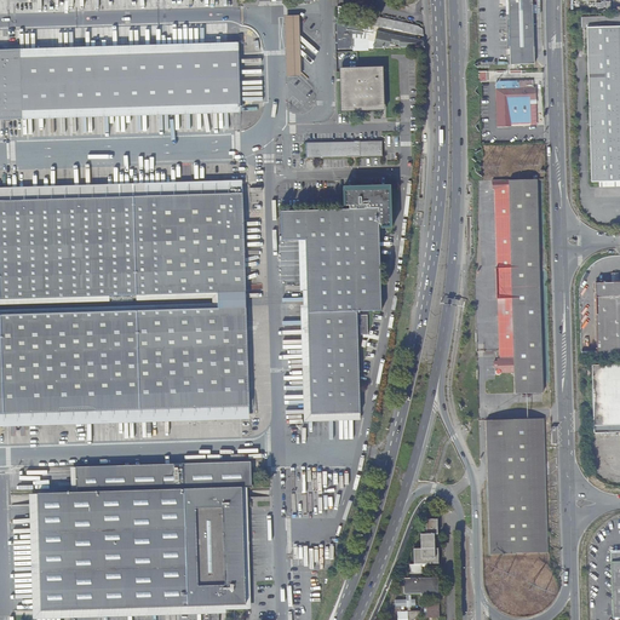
[(533,0),(509,0),(511,65),(535,64),(533,0)]
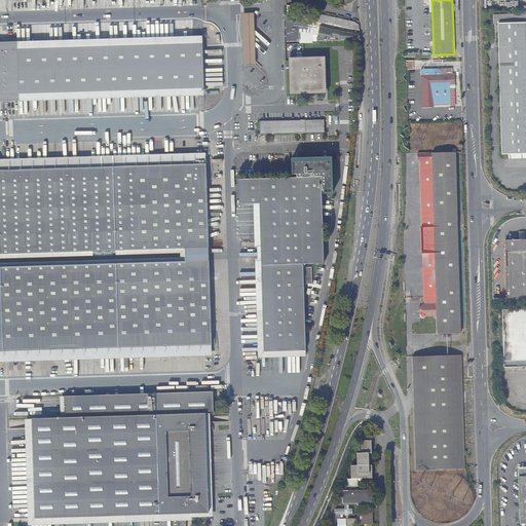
[(241,13),(243,65),(256,65),(254,13),(241,13)]
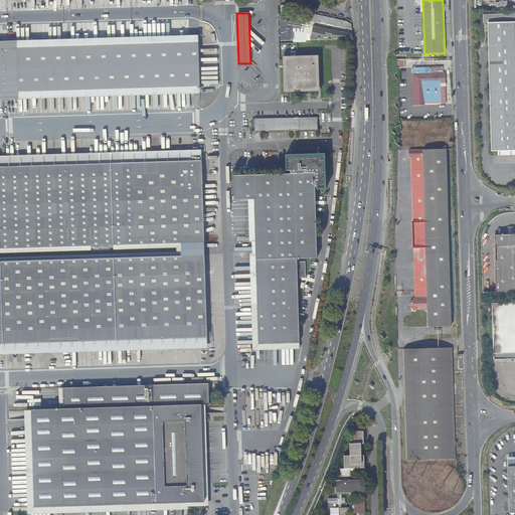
[(282,14),(281,19),(298,23),(301,24),(302,19),(282,14)]
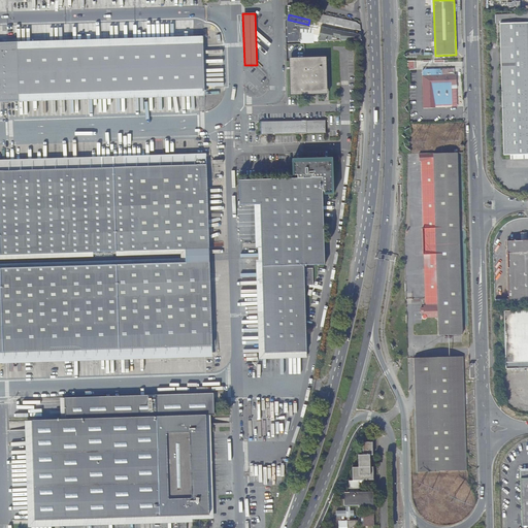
[(527,17),(500,18),(501,23),(501,24),(505,156),(513,155),(527,154),(527,17)]
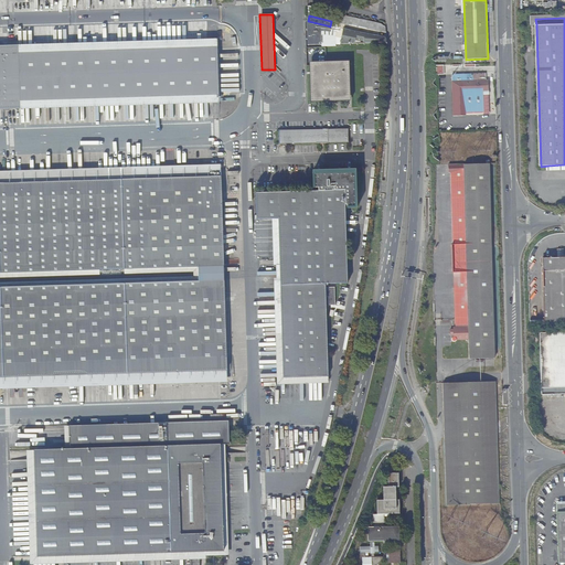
[(307,21),(308,45),(321,44),(321,33),(321,30),(327,30),(327,25),(308,21),(307,21)]
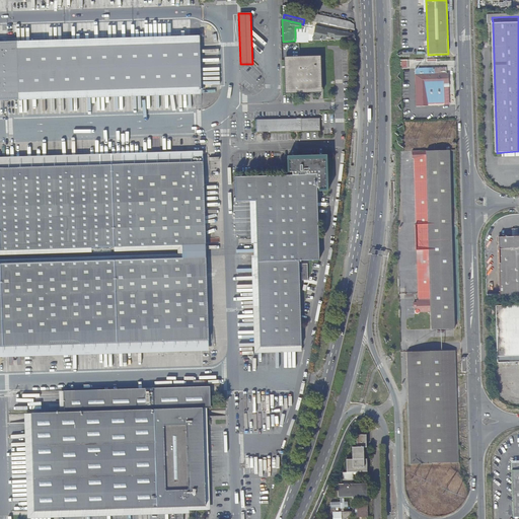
[(308,39),(307,41),(354,40),(354,36),(353,34),(354,30),(331,25),(331,23),(329,22),(329,25),(310,21),(309,25),(310,25),(309,33),(308,36),(308,39)]
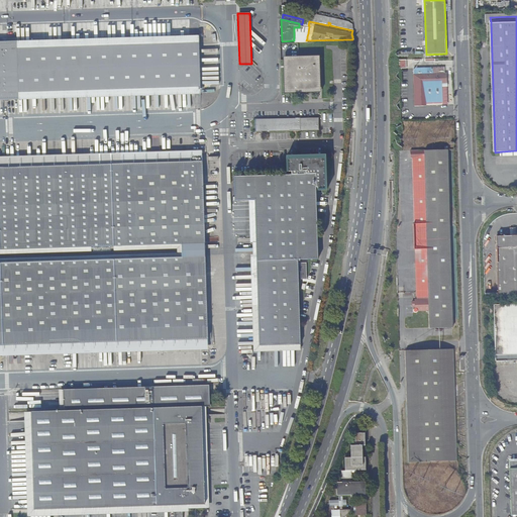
[(294,27),(294,30),(307,36),(308,33),(294,27)]
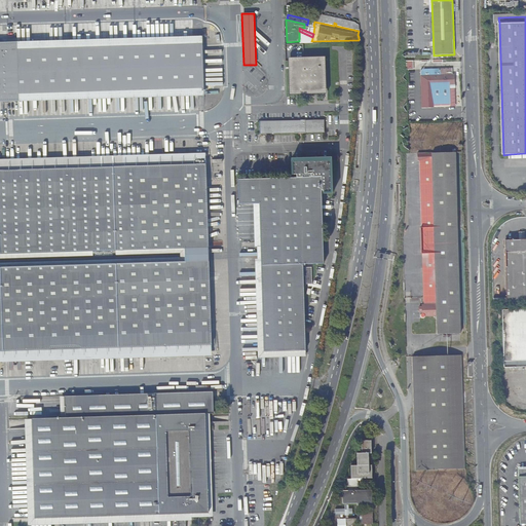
[(0,106),(8,106),(24,106),(61,105),(97,104),(125,103),(143,103),(189,101),(209,101),(205,38),(192,38),(137,40),(109,41),(77,42),(59,43),(45,43),(22,44),(5,45),(0,44),(0,106)]
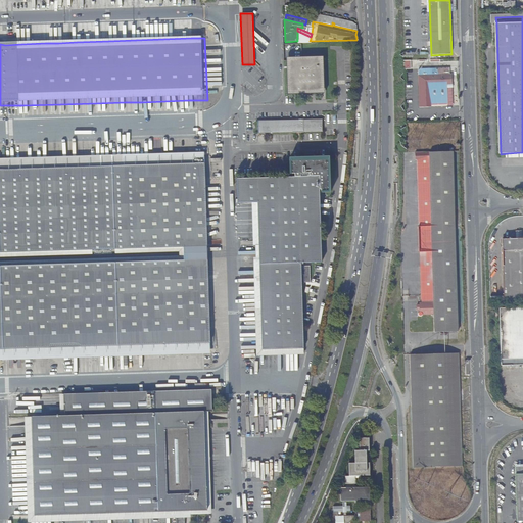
[(286,57),(288,95),(325,93),(324,56),(286,57)]
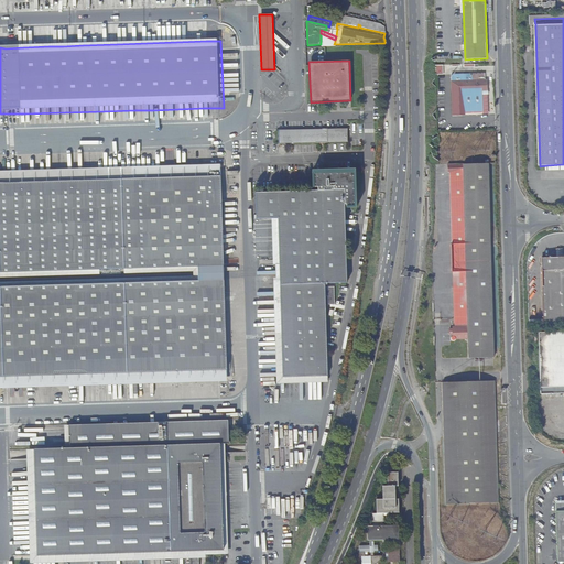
[(485,73),(451,74),(452,116),(483,115),(483,112),(488,112),(487,79),(485,79),(485,73)]
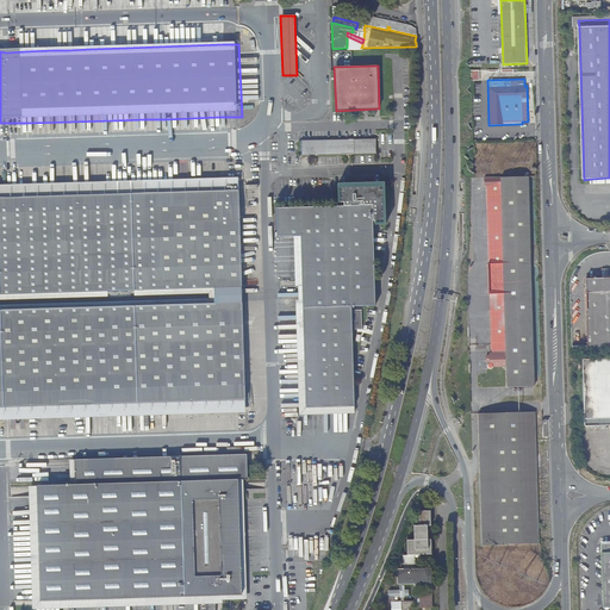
[(302,141),(302,155),(341,155),(355,155),(355,154),(377,154),(377,139),(302,141)]
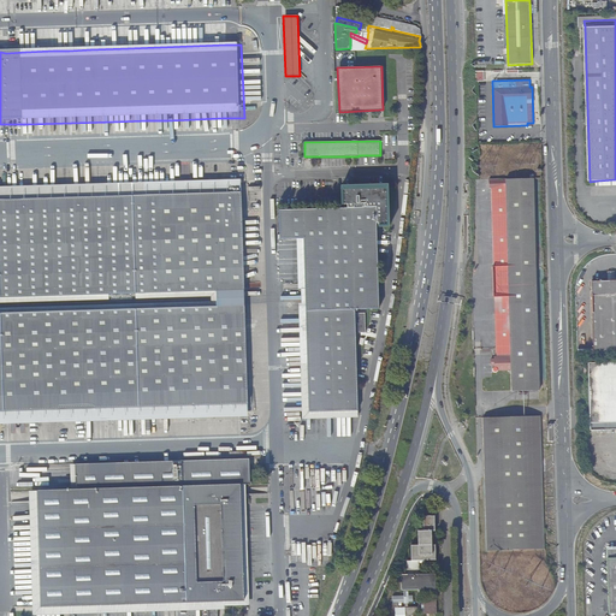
[(534,175),(527,175),(523,175),(483,177),(483,187),(490,185),(492,264),(505,264),(507,294),(493,294),(496,354),(496,357),(495,357),(495,363),(495,365),(495,367),(495,371),(496,369),(498,369),(498,368),(513,368),(513,391),(542,390),(534,175)]
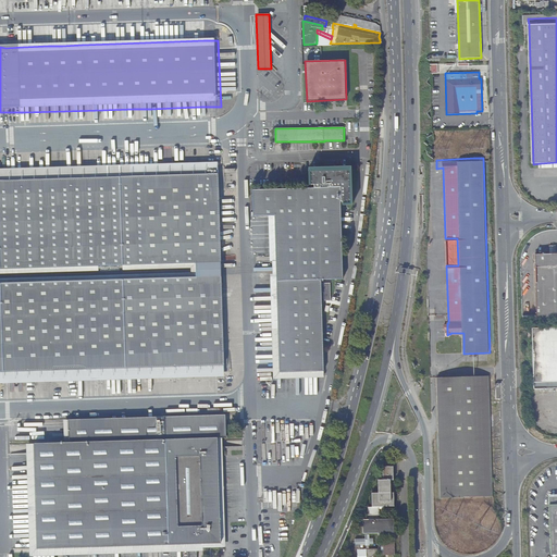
[(0,384),(7,384),(77,382),(126,381),(217,379),(227,379),(224,288),(223,261),(222,223),(221,198),(220,163),(74,168),(16,170),(0,170),(0,384)]
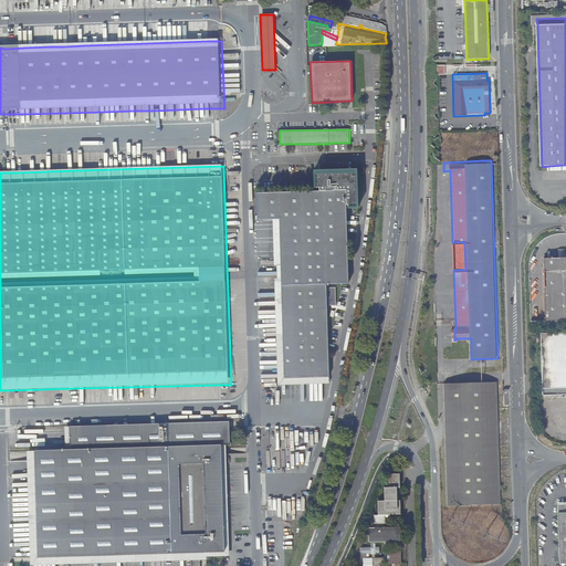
[(279,219),(284,378),(328,377),(329,377),(326,284),(348,284),(346,206),(347,206),(347,207),(356,207),(355,173),(315,175),(315,188),(318,188),(318,191),(257,192),(257,220),(273,220),(279,219)]
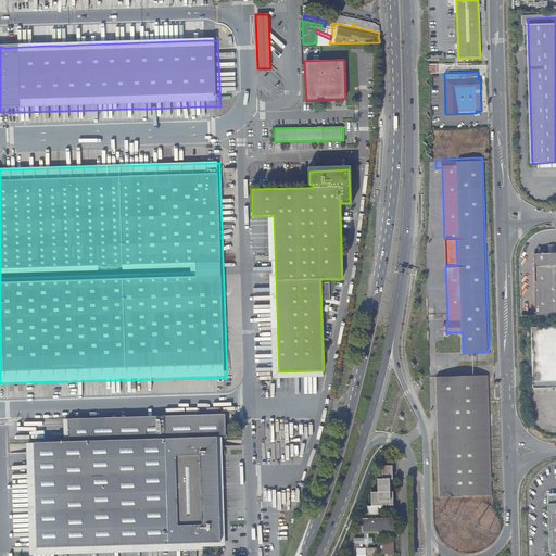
[(324,377),(323,370),(279,371),(274,215),(268,216),(269,261),(272,261),(273,274),(269,274),(272,330),(273,378),(324,377)]
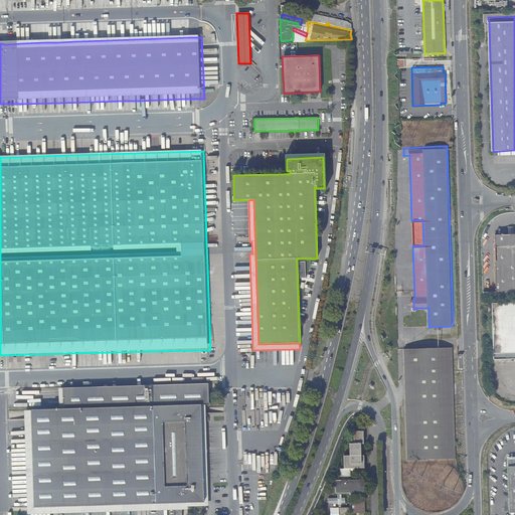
[(411,220),(412,245),(423,245),(422,220),(411,220)]
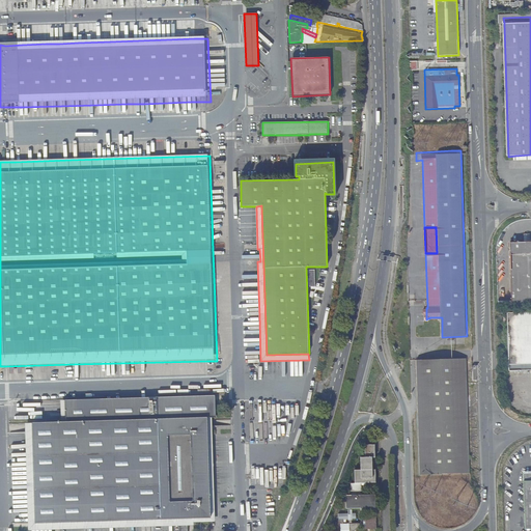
[(530,242),(510,243),(511,301),(504,301),(504,306),(530,304),(530,242)]
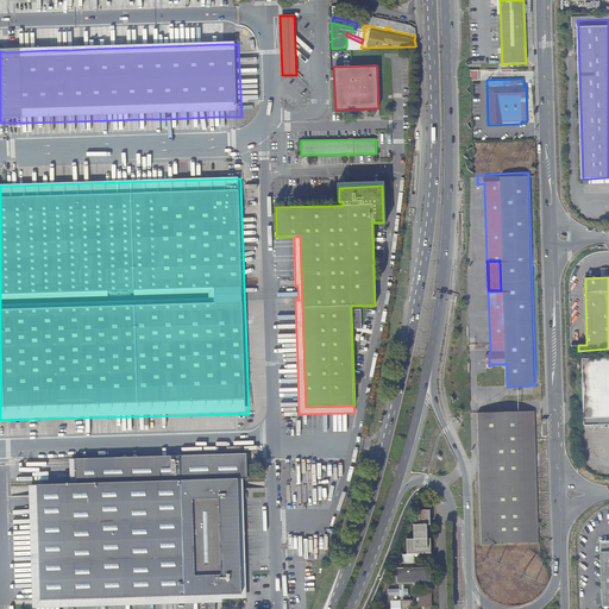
[(583,426),(608,425),(608,357),(581,358),(583,426)]
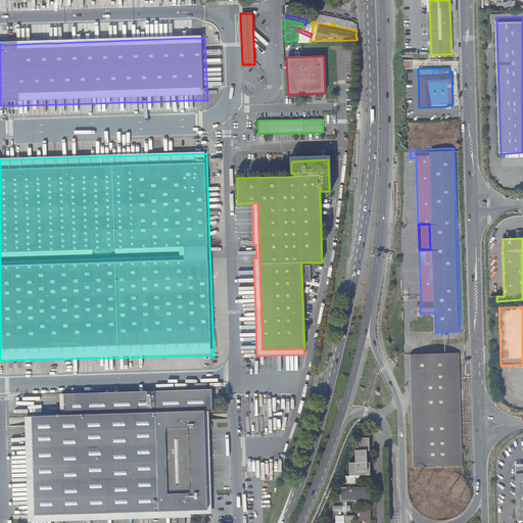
[(415,467),(464,466),(460,353),(412,354),(415,467)]
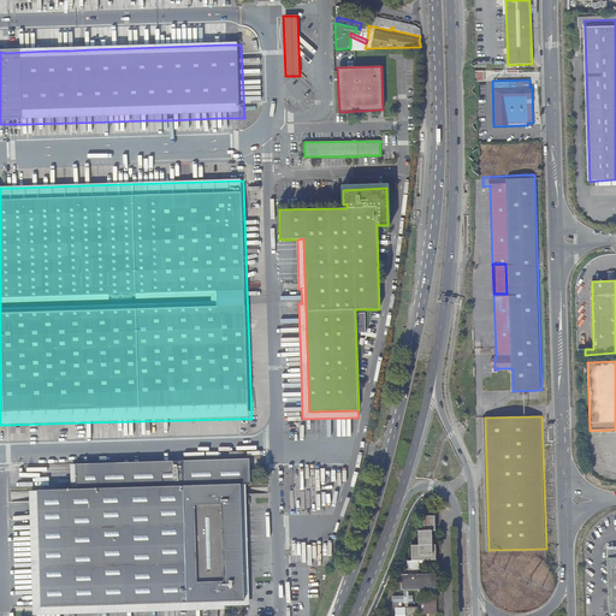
[(71,489),(37,490),(37,491),(41,606),(129,604),(129,609),(170,608),(170,603),(224,600),(224,604),(230,603),(230,600),(236,600),(236,602),(244,602),(241,485),(246,485),(250,484),(249,458),(172,461),(173,479),(132,480),(132,487),(116,487),(116,462),(76,465),(76,489),(71,489)]
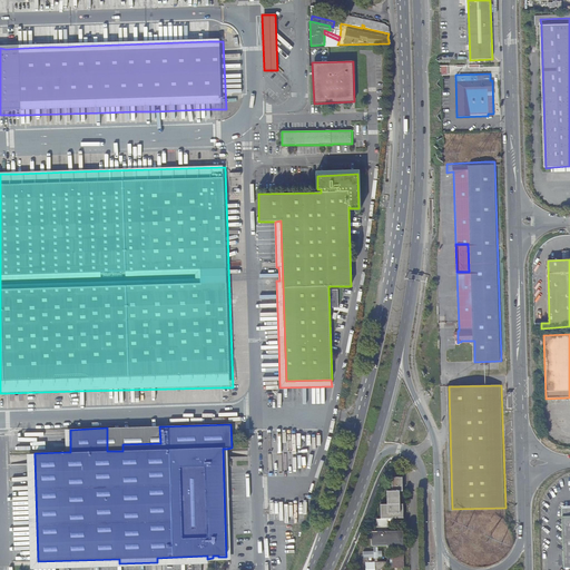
[(159,426),(107,428),(107,451),(123,451),(123,444),(160,443),(159,426)]
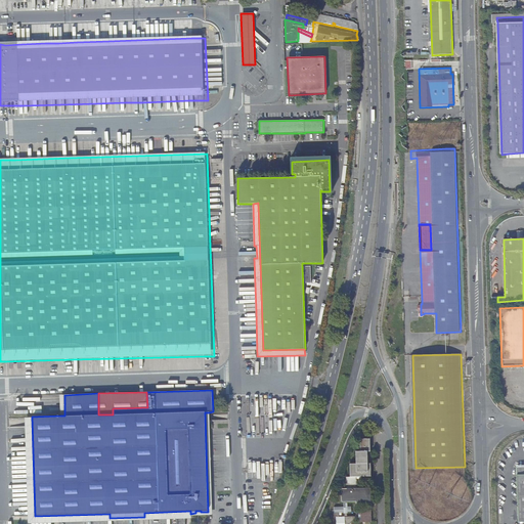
[(35,516),(32,418),(25,418),(25,427),(27,483),(28,523),(60,523),(150,520),(184,519),(190,519),(190,516),(212,515),(209,412),(205,412),(208,512),(201,512),(201,511),(195,511),(195,513),(190,514),(190,511),(144,513),(144,517),(110,518),(110,514),(35,516)]
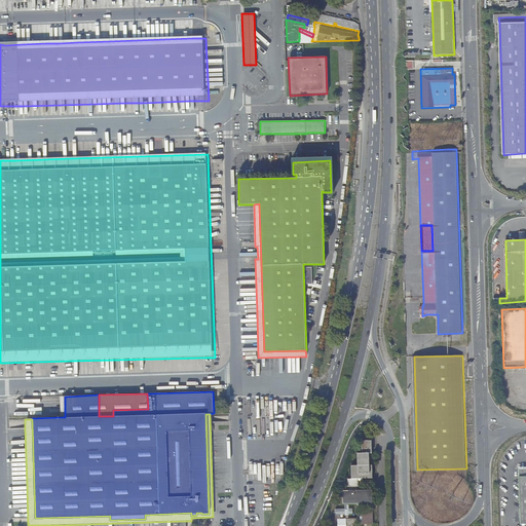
[(369,453),(372,453),(371,440),(361,441),(362,453),(369,453)]
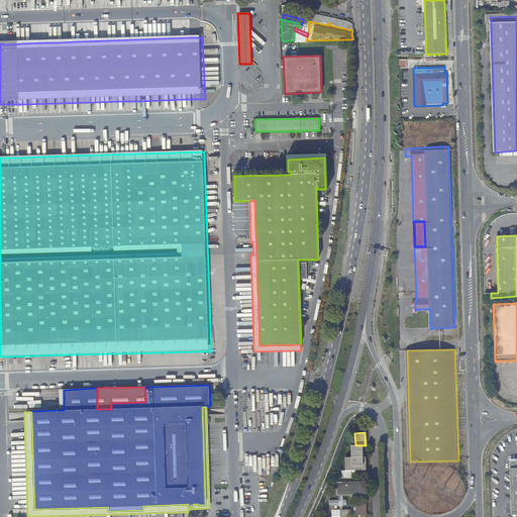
[(344,457),(345,471),(366,470),(366,457),(363,457),(363,452),(363,449),(363,445),(355,445),(350,445),(351,457),(344,457)]
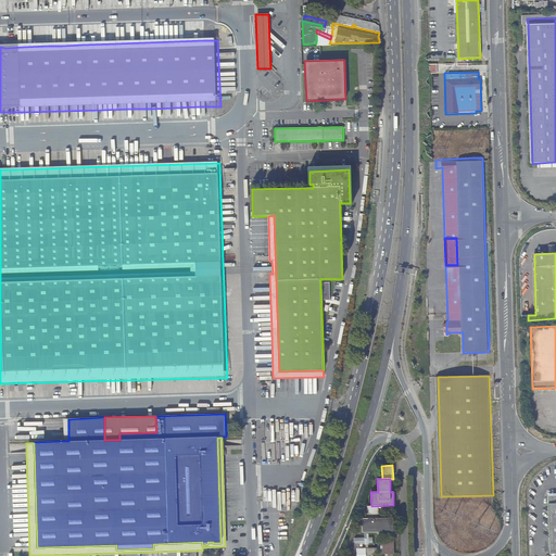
[(354,538),(354,544),(349,555),(365,555),(366,554),(371,554),(374,547),(368,548),(368,544),(373,543),(373,538),(368,538),(368,532),(393,532),(393,518),(362,518),(363,533),(365,532),(365,538),(354,538)]
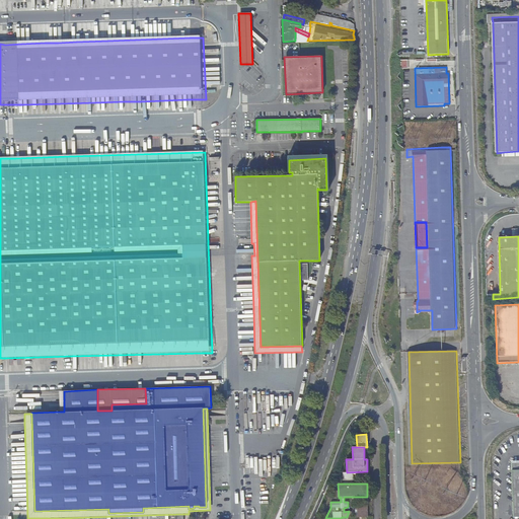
[(342,517),(341,518),(345,518),(350,516),(353,511),(355,507),(354,507),(352,511),(349,511),(347,517),(342,517)]
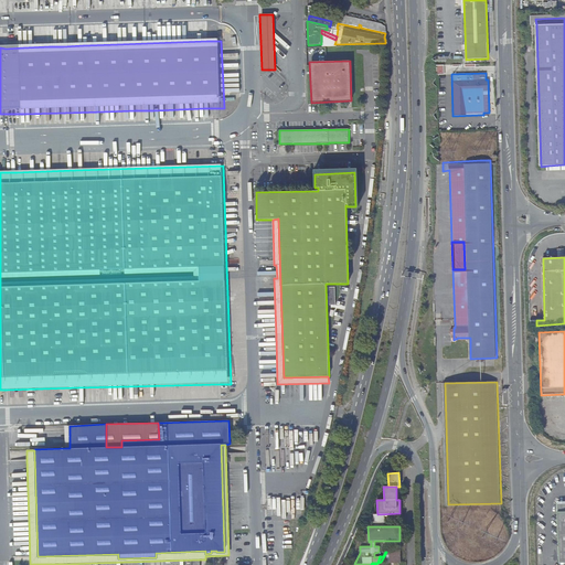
[(386,552),(386,563),(401,562),(401,552),(386,552)]
